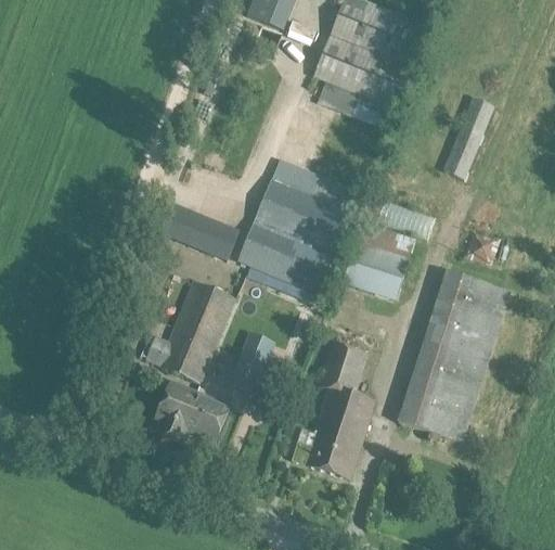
[(344,0),(313,76),(361,94),(396,109),(429,26),(364,0),(344,0)]
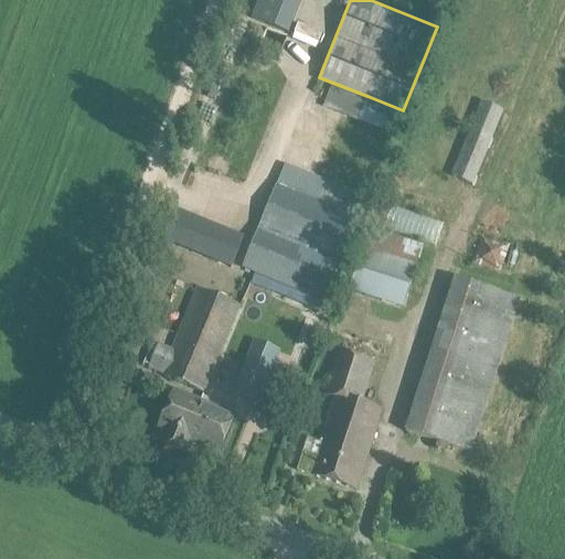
[(451,172),(473,182),(504,107),(481,98),(451,172)]
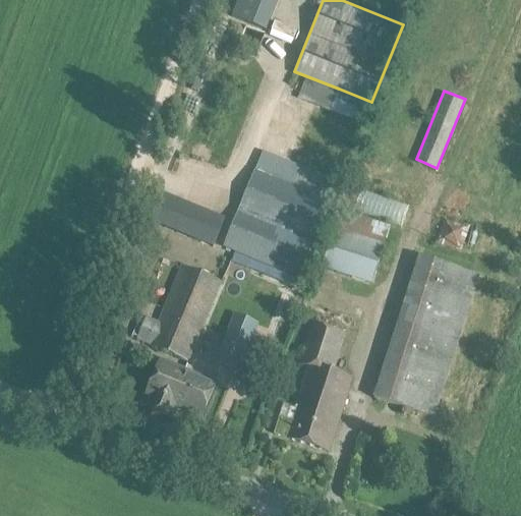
[(293,163),(262,151),(255,168),(287,180),(293,163)]
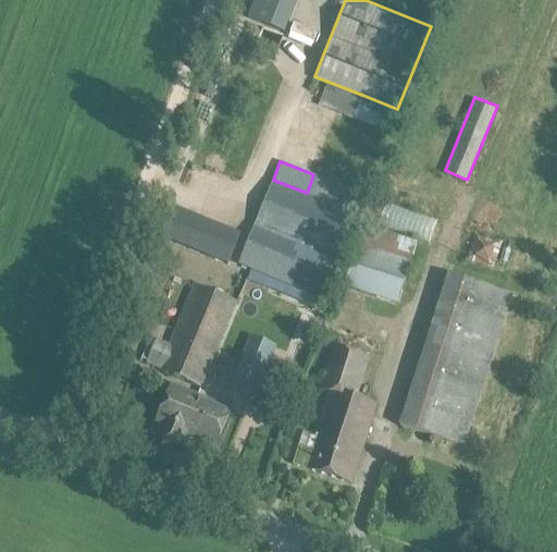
[(307,193),(273,180),(240,261),(321,294),(354,211),(307,193)]
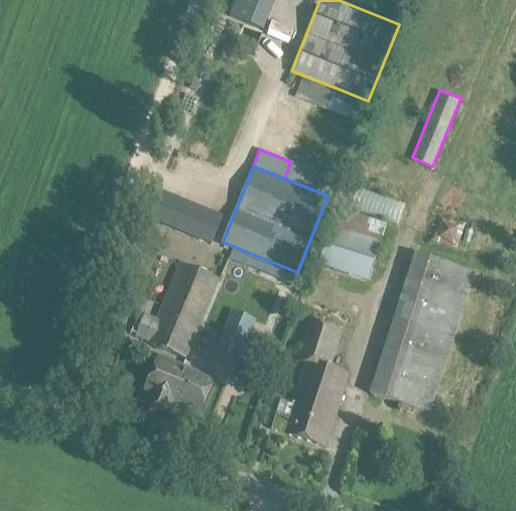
[(150,185),(143,203),(205,226),(212,209),(150,185)]
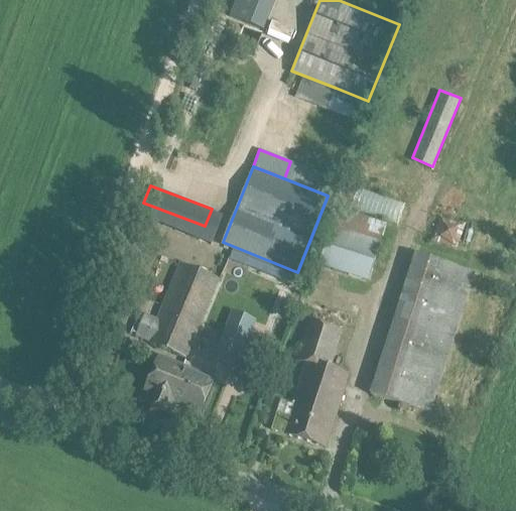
[(332,225),(319,263),(370,278),(381,239),(332,225)]
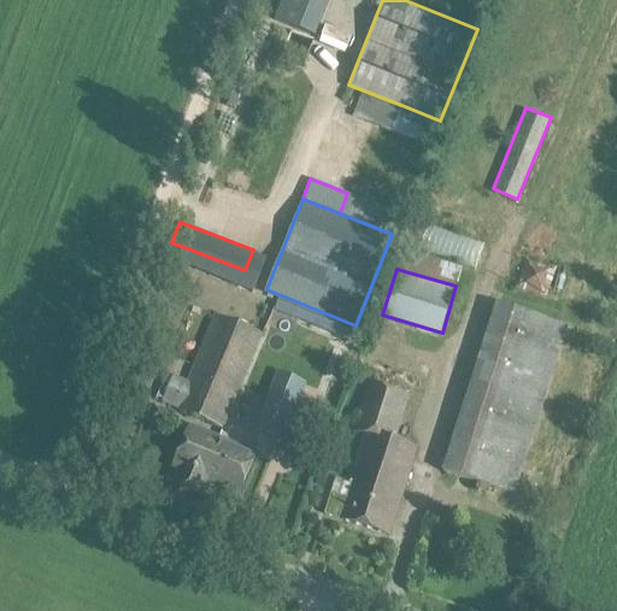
[(180,375),(169,403),(219,424),(259,329),(217,312),(189,379),(180,375)]
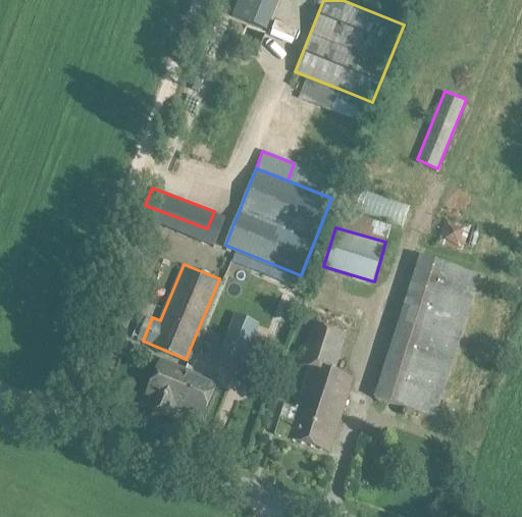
[(426,346),(467,360),(477,332),(476,332),(466,328),(472,312),(441,302),(426,346)]
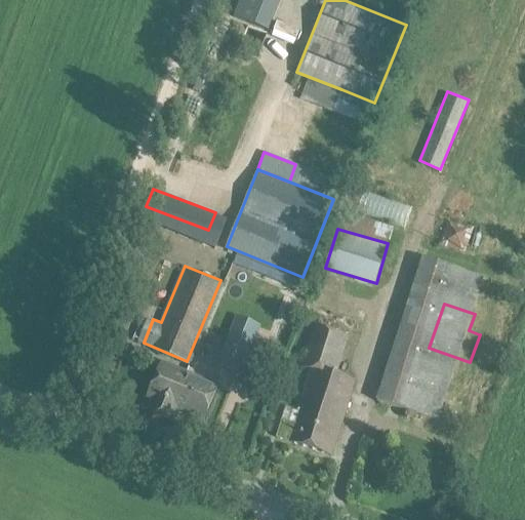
[(224,346),(248,356),(260,323),(236,313),(224,346)]
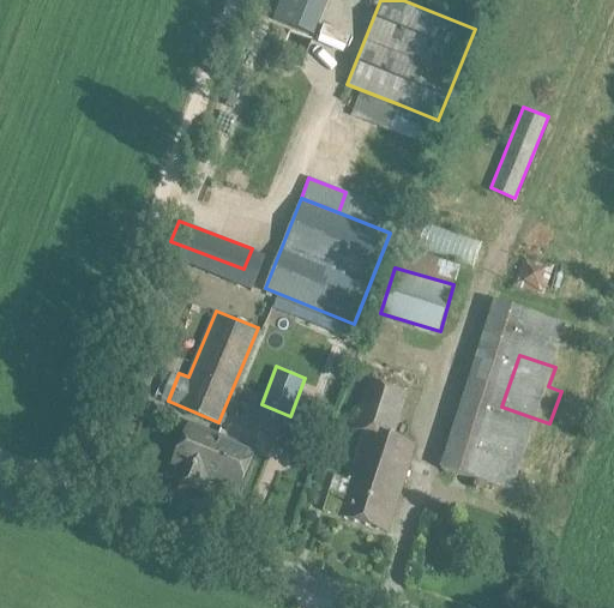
[(389,529),(415,443),(393,435),(408,391),(367,378),(353,423),(366,428),(345,492),(331,487),(325,509),(389,529)]
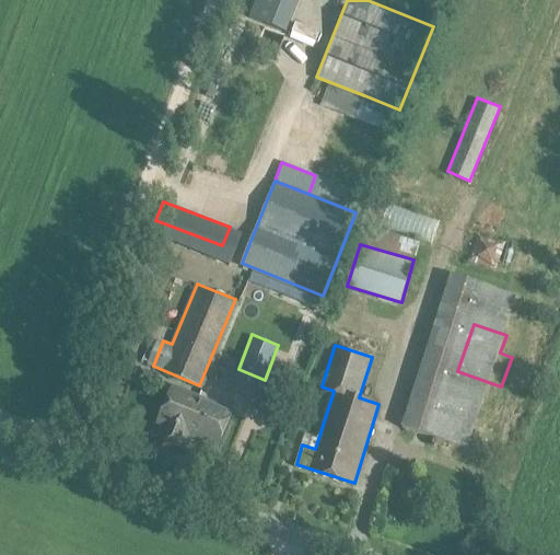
[(501,386),(457,371),(441,418),(473,429),(479,412),(491,416),(501,386)]
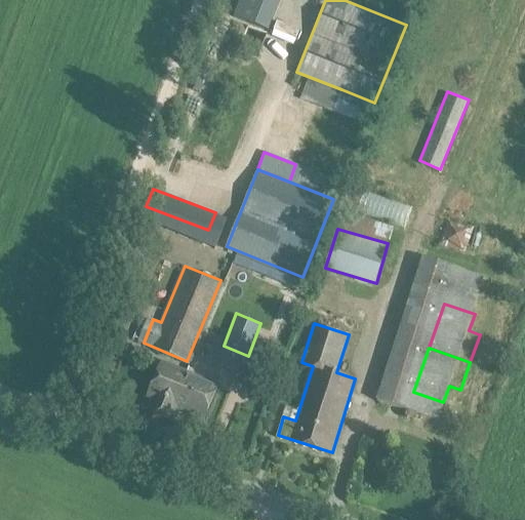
[(179,389),(187,370),(163,360),(149,393),(155,396),(149,408),(172,418),(177,406),(186,409),(193,395),(179,389)]
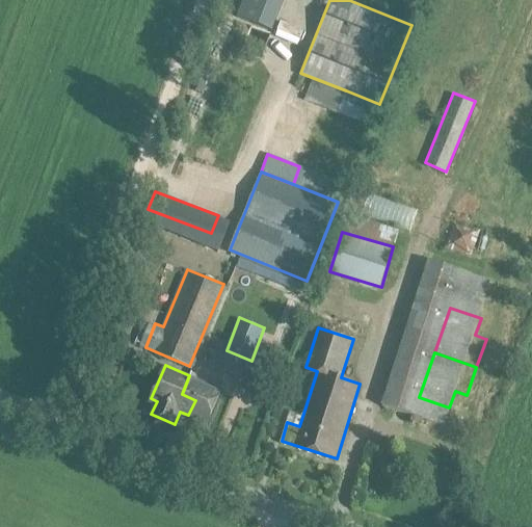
[(406,410),(417,379),(395,372),(384,402),(406,410)]
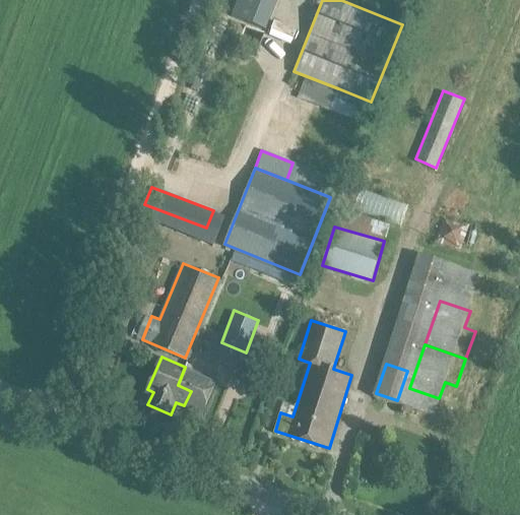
[(215,380),(185,367),(178,385),(191,391),(184,405),(202,413),(215,380)]
